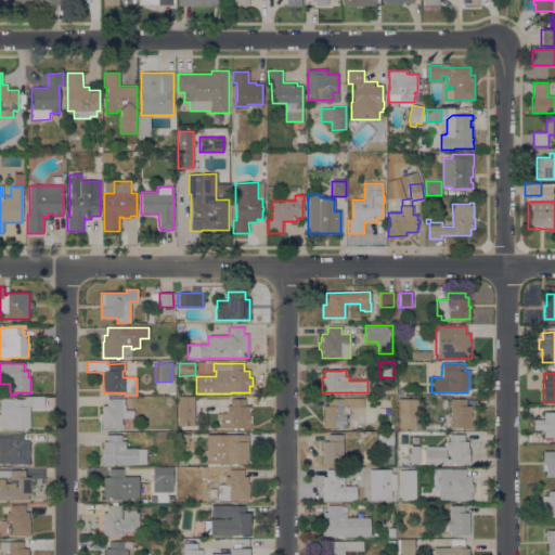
[(0,399),(11,399),(25,399),(25,397),(44,397),(44,408),(29,408),(29,428),(10,428),(4,428),(4,429),(0,429),(0,399)]
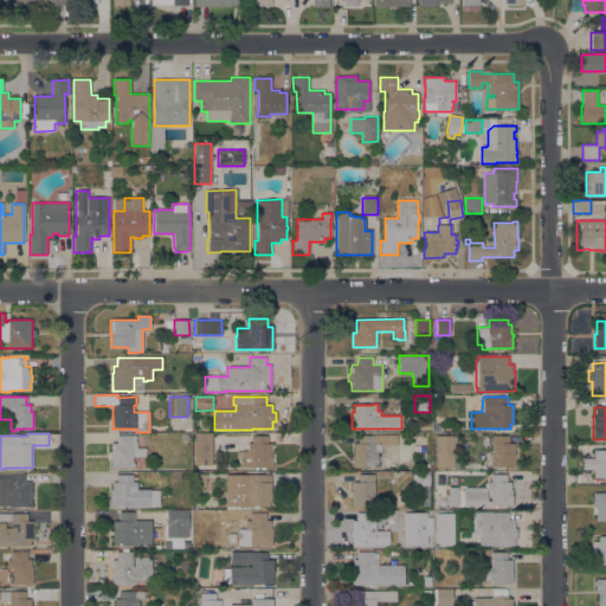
[(212,461),(194,461),(194,433),(212,433),(212,461)]
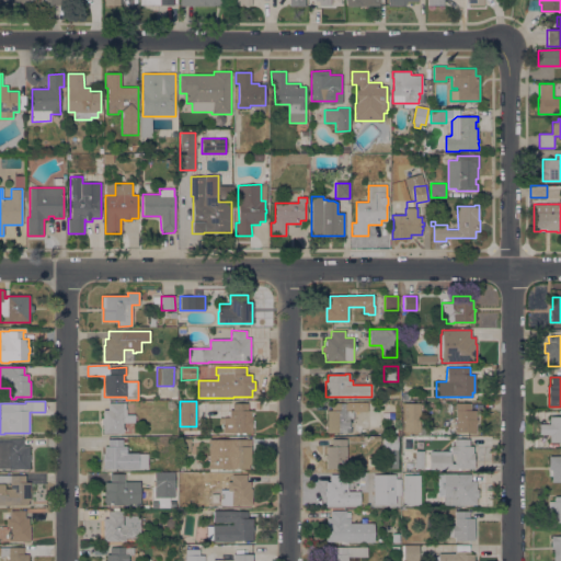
[(103,425),(101,425),(101,419),(103,419),(103,410),(109,410),(109,403),(126,403),(126,409),(126,414),(134,414),(134,423),(123,423),(123,428),(124,428),(124,432),(123,432),(123,434),(103,434),(103,425)]
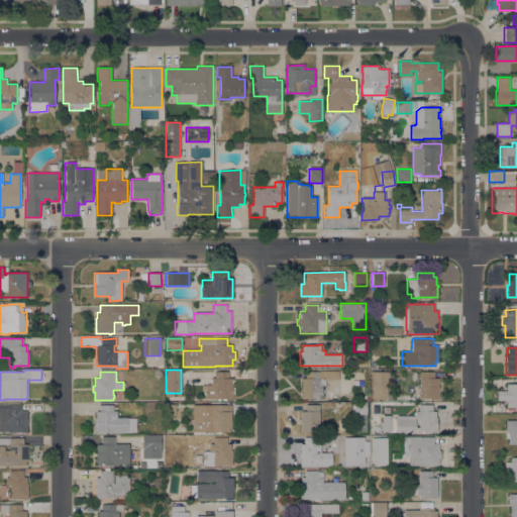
[(233,396),(233,399),(226,399),(226,400),(222,400),(222,399),(219,399),(219,401),(217,401),(217,399),(205,399),(206,389),(202,389),(202,385),(206,385),(211,385),(211,378),(214,378),(214,372),(228,372),(228,378),(231,379),(231,380),(232,380),(232,384),(231,384),(231,385),(232,385),(232,387),(234,387),(234,394),(232,394),(232,396),(233,396)]
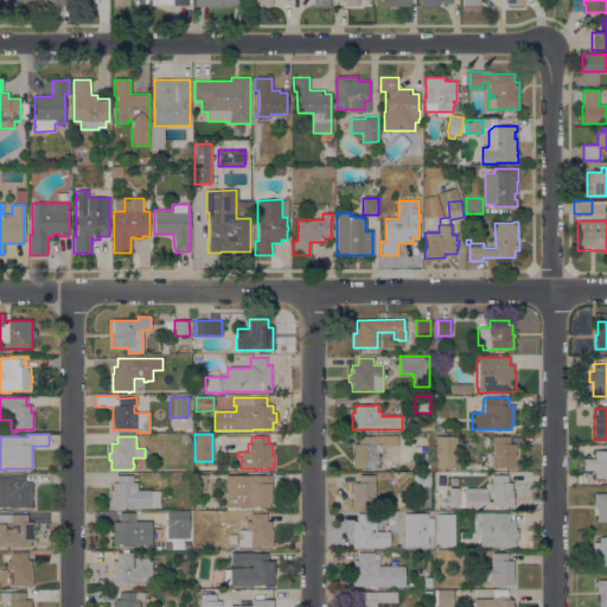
[(397,436),(397,445),(395,445),(395,449),(394,449),(394,459),(378,459),(378,465),(375,465),(375,468),(353,468),(353,445),(358,445),(358,436),(376,436),(397,436)]
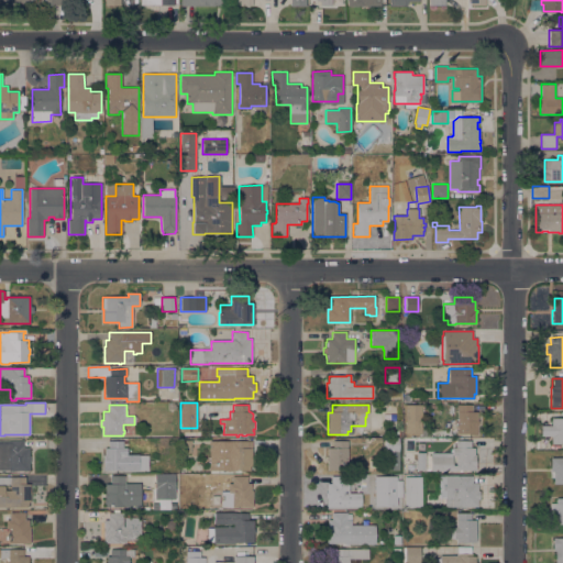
[(421,434),(405,434),(405,405),(421,405),(421,434)]
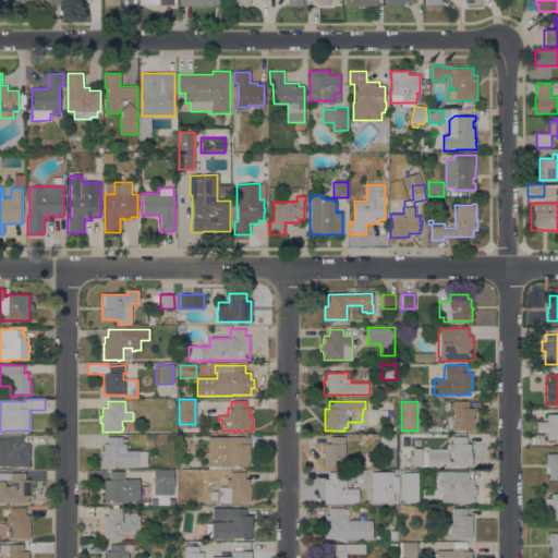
[(453,429),(452,429),(452,426),(453,426),(453,401),(466,401),(466,409),(473,409),(473,417),(474,417),(474,422),(473,422),(473,431),(453,431),(453,429)]
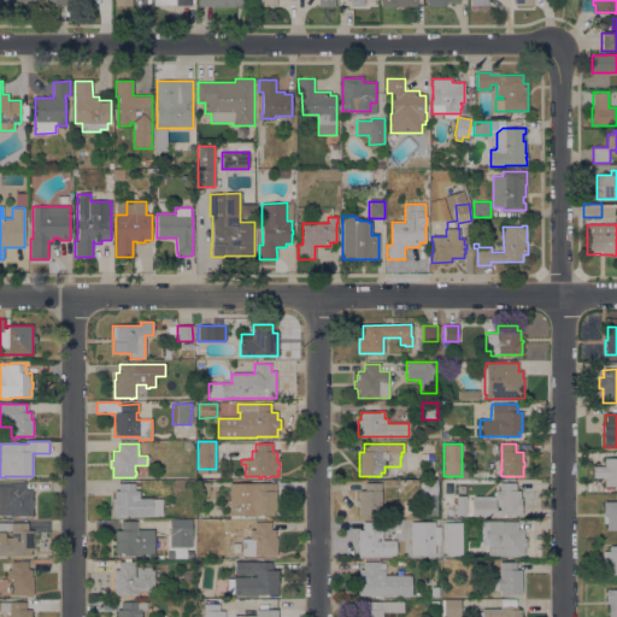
[(616,486),(604,486),(604,477),(593,477),(593,466),(604,466),(604,458),(616,458),(616,486)]
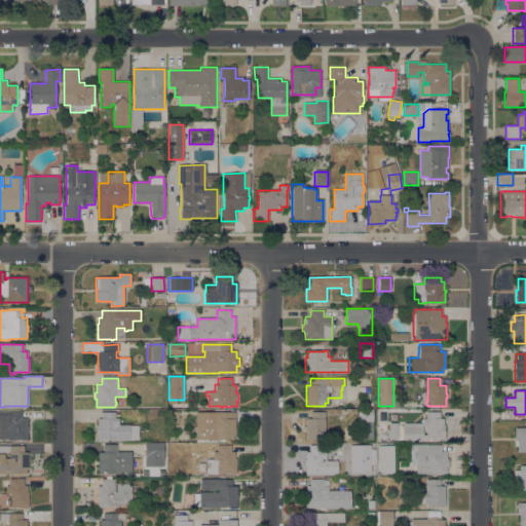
[(372,439),(361,439),(361,422),(359,422),(359,410),(372,410),(372,439)]
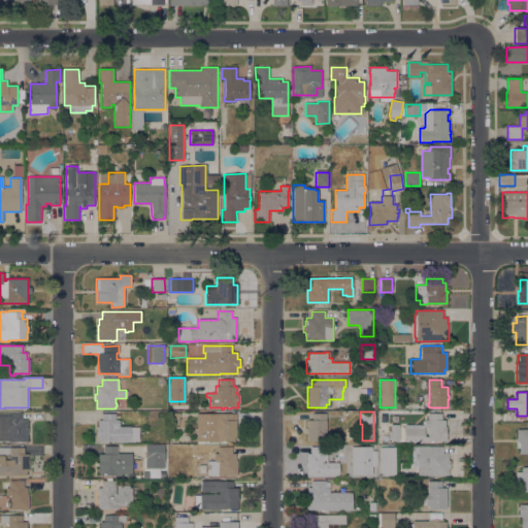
[(0,413),(22,413),(22,420),(27,420),(27,427),(28,427),(28,434),(27,434),(27,441),(8,441),(0,441),(0,413)]
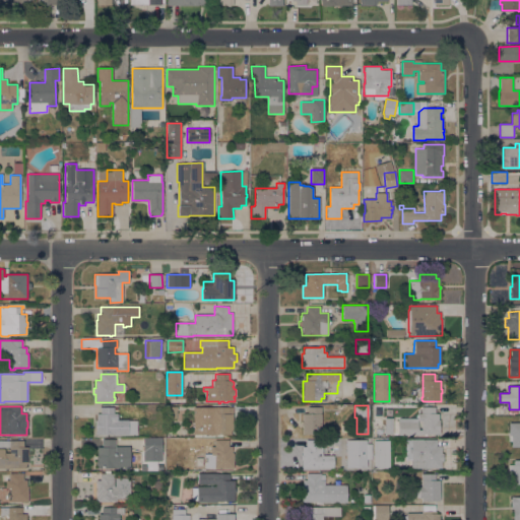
[(398,434),(381,435),(381,433),(373,434),(372,418),(399,417),(399,418),(417,417),(417,413),(420,412),(420,407),(435,406),(435,413),(438,413),(438,419),(439,419),(439,431),(440,431),(440,434),(398,435),(398,434)]
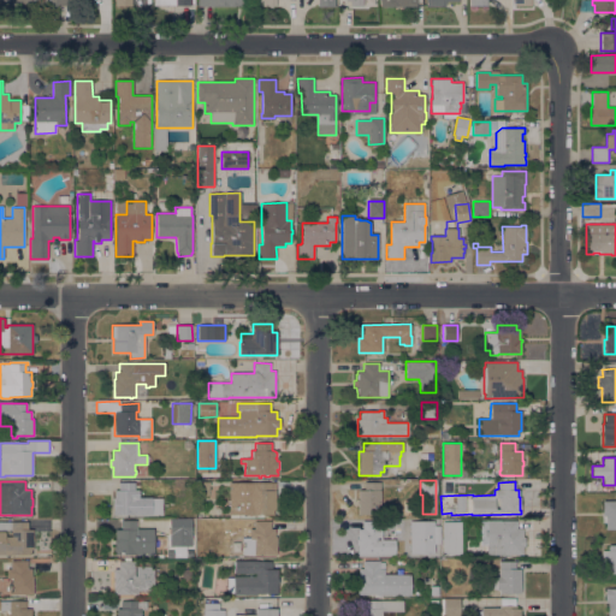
[(113,515),(113,498),(114,498),(114,490),(118,490),(118,483),(135,483),(138,483),(138,485),(135,485),(135,490),(138,490),(138,497),(152,497),(152,498),(163,498),(163,514),(152,514),(152,515),(113,515)]
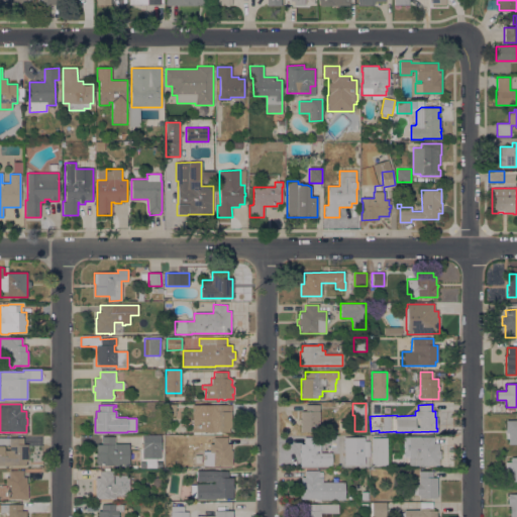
[(231,428),(229,428),(229,431),(193,432),(193,405),(231,405),(231,411),(231,428)]
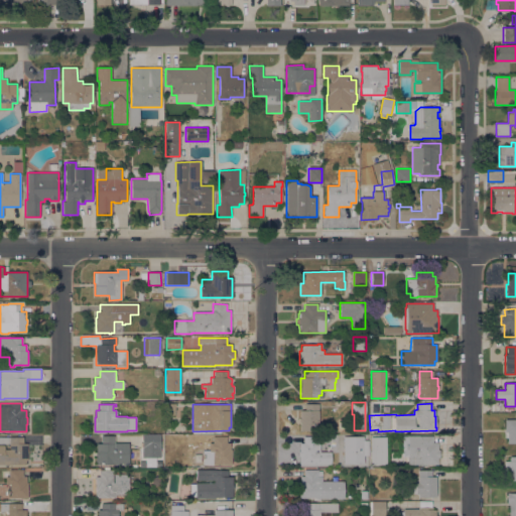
[(318,430),(300,431),(300,422),(299,422),(298,410),(305,410),(304,404),(318,404),(318,430)]
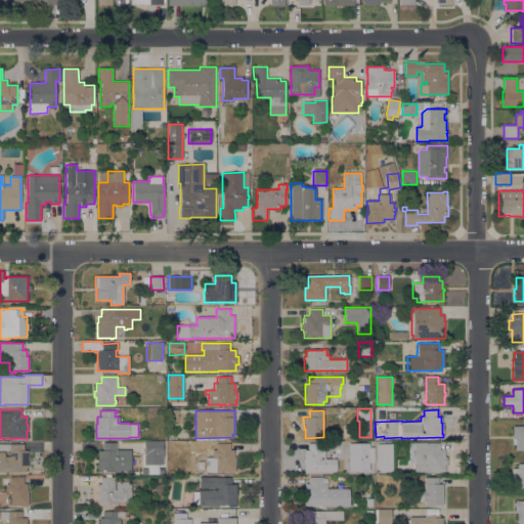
[(523,450),(515,450),(515,444),(512,444),(512,438),(512,426),(523,426),(523,450)]
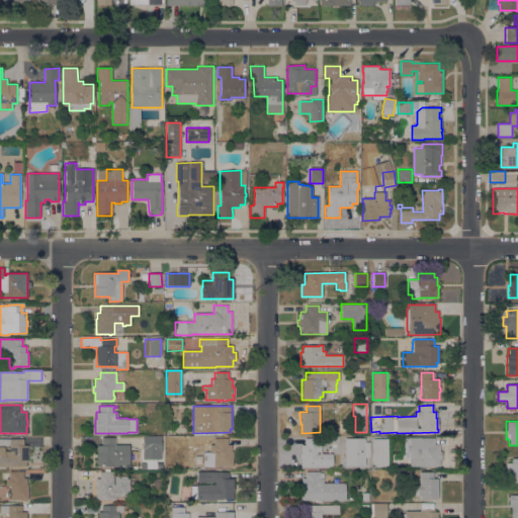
[(130,466),(114,466),(114,465),(96,465),(96,463),(95,463),(95,459),(96,459),(96,457),(95,457),(95,453),(96,453),(96,445),(102,445),(102,438),(114,437),(114,445),(128,445),(130,466)]
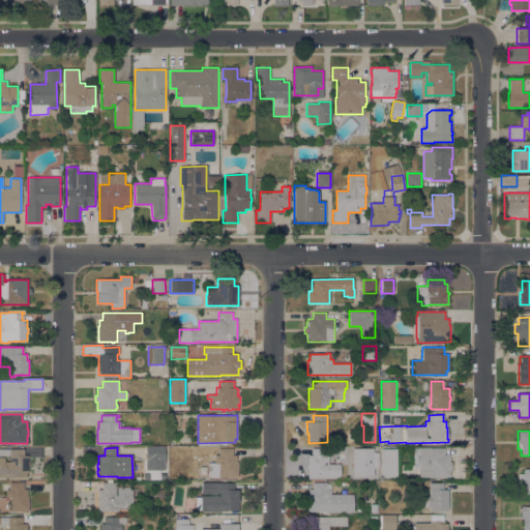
[(164,447),(164,460),(150,460),(150,462),(146,462),(146,447),(164,447)]
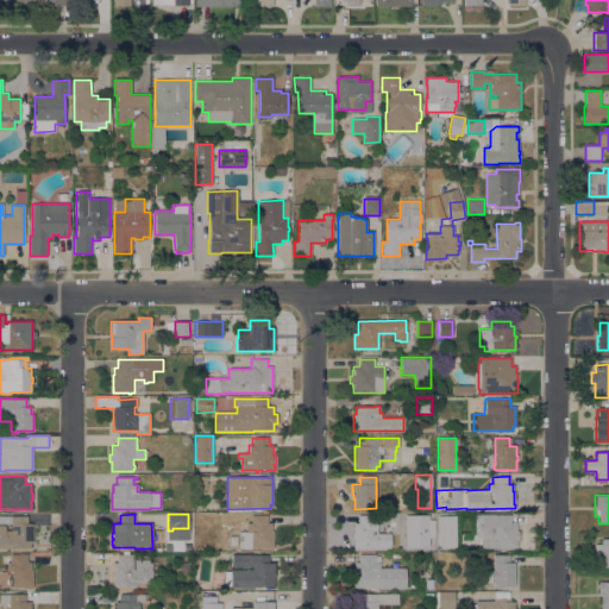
[(428,515),(405,514),(405,547),(428,547),(428,515)]
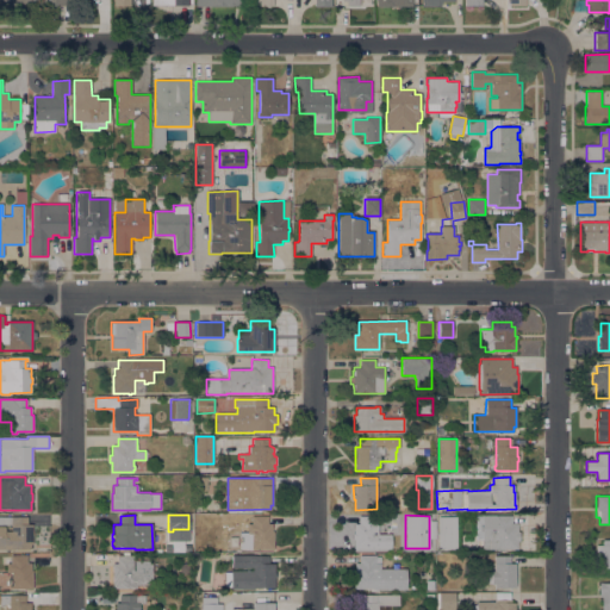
[(481,549),(481,540),(474,540),(475,515),(511,516),(511,523),(517,523),(517,531),(520,531),(520,541),(517,541),(517,549),(481,549)]
